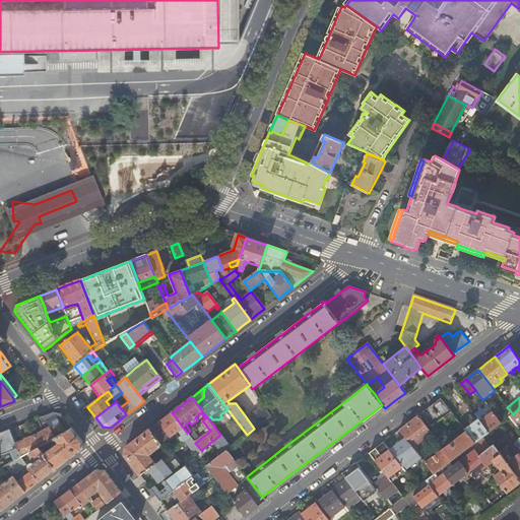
[(251,412),(260,424),(270,416),(262,404),(251,412)]
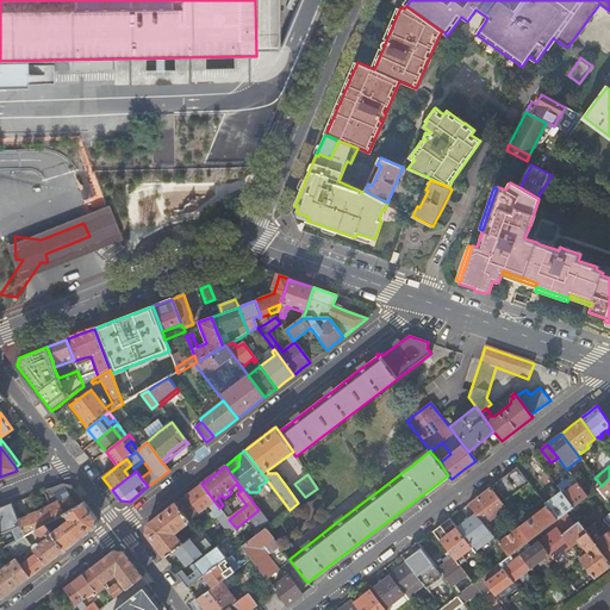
[(605,499),(609,496),(609,478),(602,486),(597,489),(605,499)]
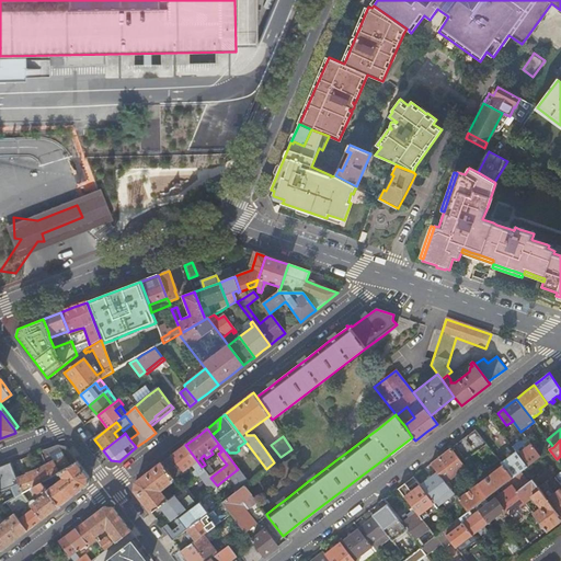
[(539,457),(540,457),(537,453),(527,441),(526,442),(528,446),(523,450),(517,455),(527,467),(539,457)]
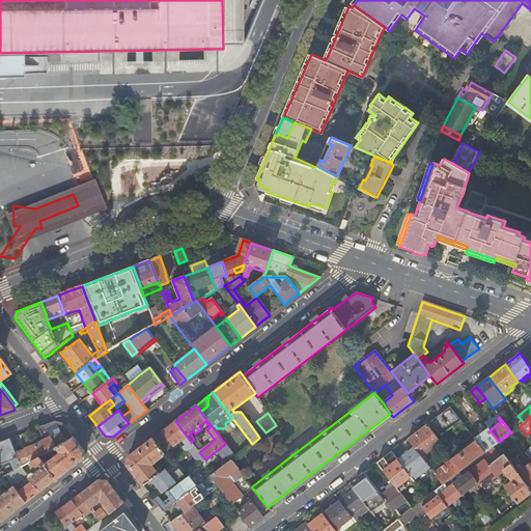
[(520,425),(524,423),(521,419),(508,428),(511,432),(520,425)]
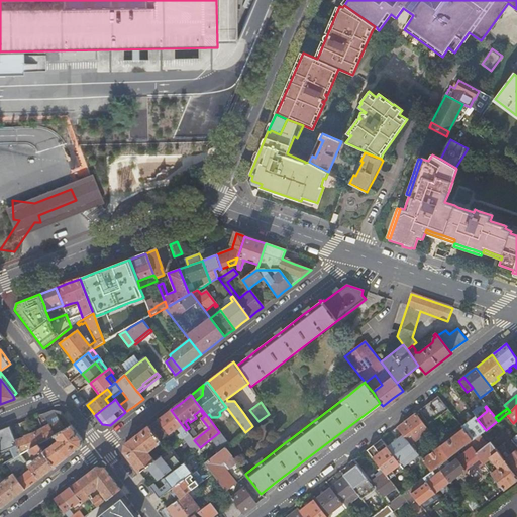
[(186,430),(171,410),(160,418),(148,427),(154,434),(163,428),(168,434),(177,428),(184,437),(186,436),(189,434),(186,430)]
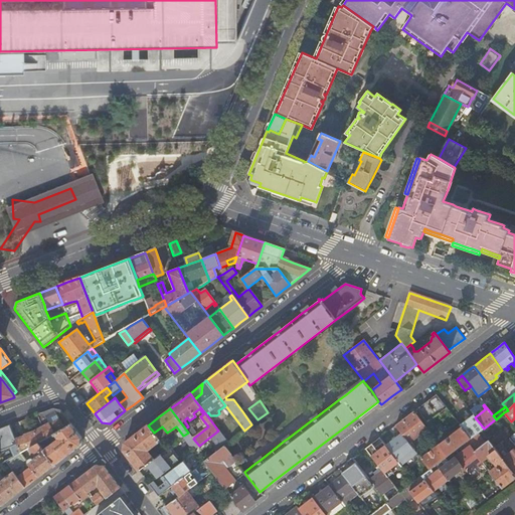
[(54,434),(70,424),(60,410),(51,409),(37,414),(42,427),(34,433),(24,436),(24,437),(15,440),(20,453),(30,448),(37,443),(43,440),(54,434)]
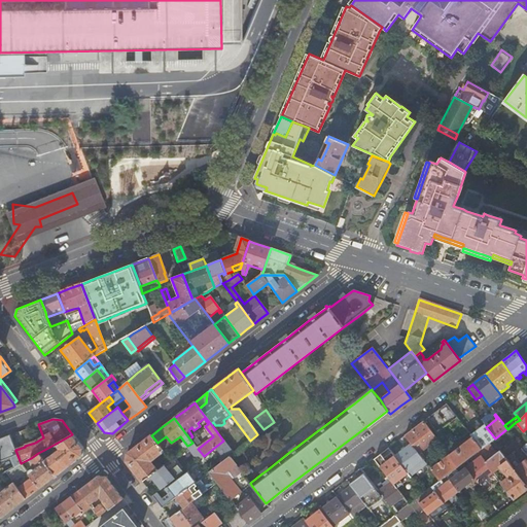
[(426,449),(437,440),(423,421),(414,428),(405,435),(419,454),(426,449)]
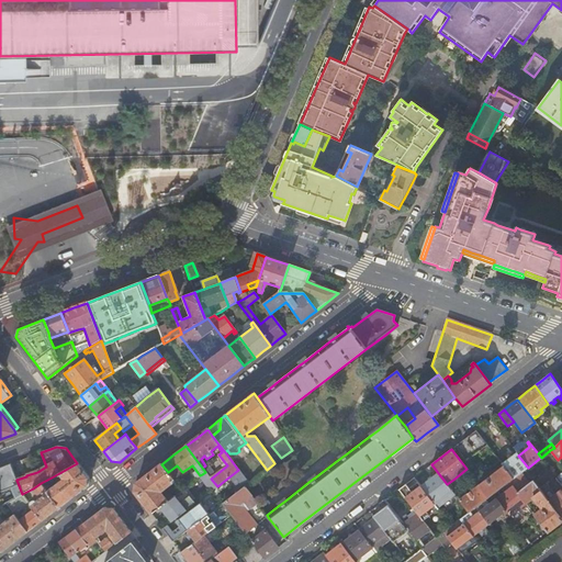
[(525,470),(528,468),(518,456),(517,452),(509,459),(502,464),(504,467),(513,479),(509,482),(513,486),(517,493),(524,487),(516,478),(525,471),(525,470)]
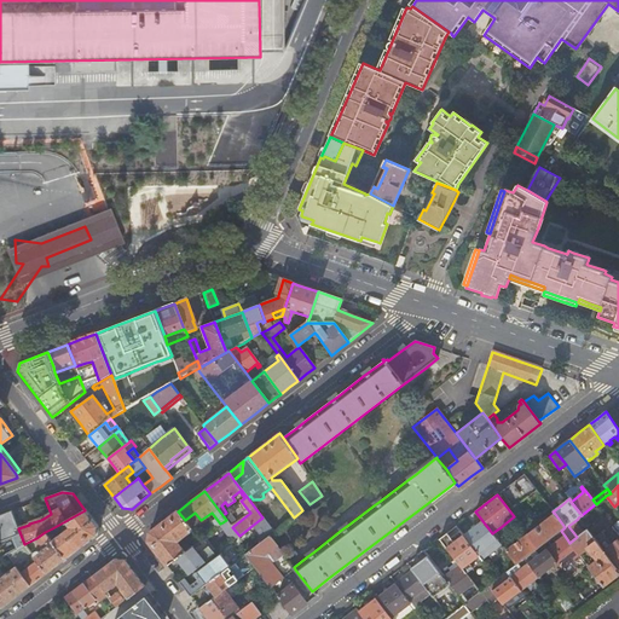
[(45,532),(65,559),(81,548),(96,536),(98,526),(85,510),(65,521),(69,527),(58,536),(52,528),(45,532)]
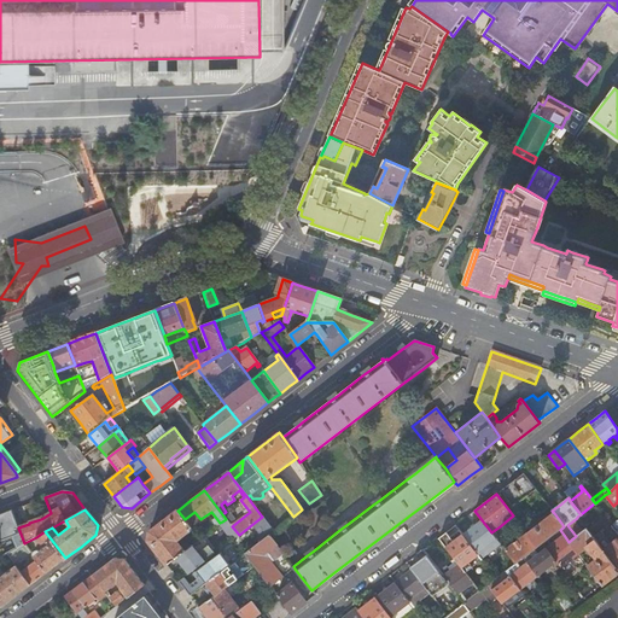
[(17,547),(24,543),(18,528),(11,511),(0,514),(0,541),(13,536),(17,547)]
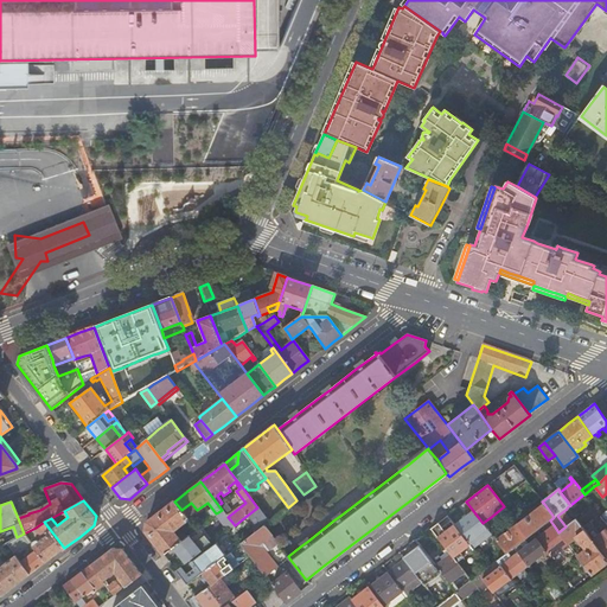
[(145,531),(164,555),(172,548),(173,547),(185,537),(181,534),(177,536),(173,532),(173,528),(178,528),(189,519),(181,510),(174,502),(160,512),(146,523),(145,531)]
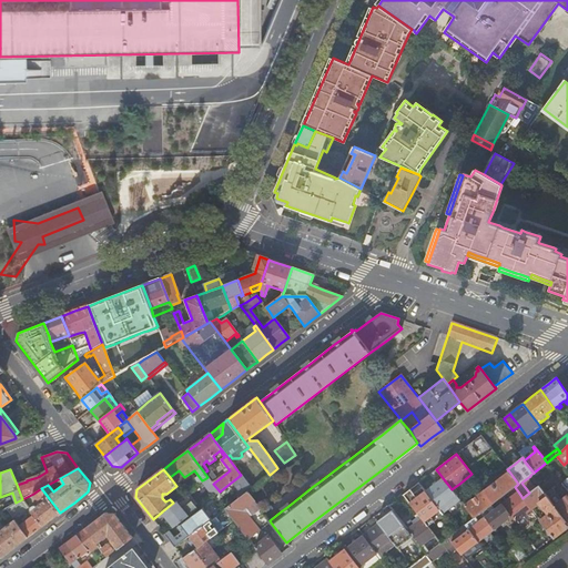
[(456,496),(452,489),(436,469),(433,473),(429,475),(436,484),(425,492),(439,509),(445,505),(450,513),(457,508),(452,500),(456,496)]
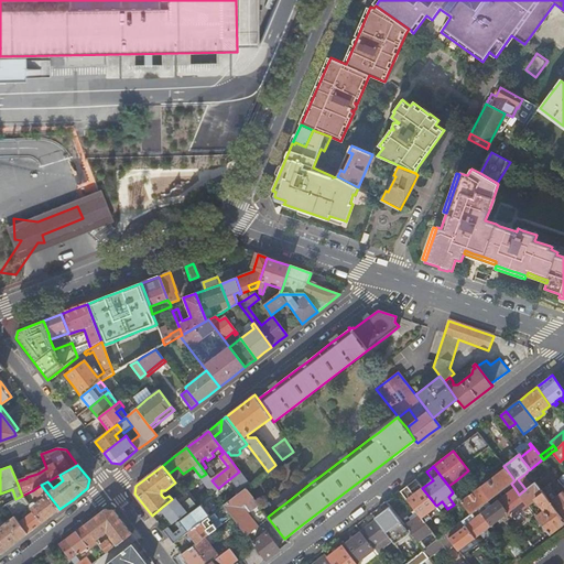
[(495,496),(511,484),(514,480),(506,468),(495,477),(480,487),(490,499),(492,498),(495,496)]
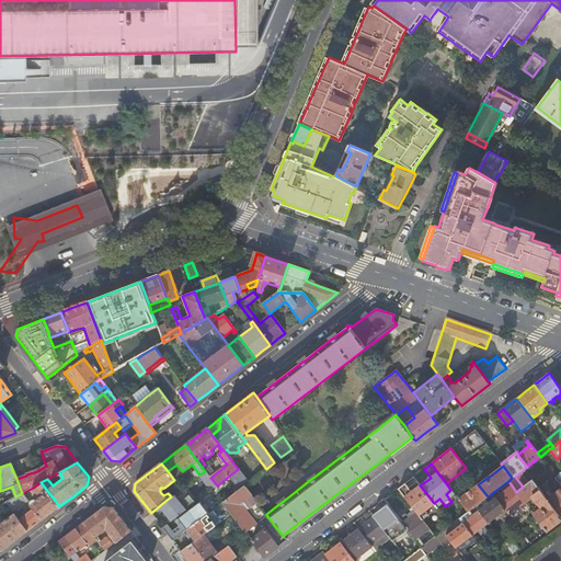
[(224,495),(227,499),(244,485),(249,482),(238,469),(228,477),(236,487),(224,495)]
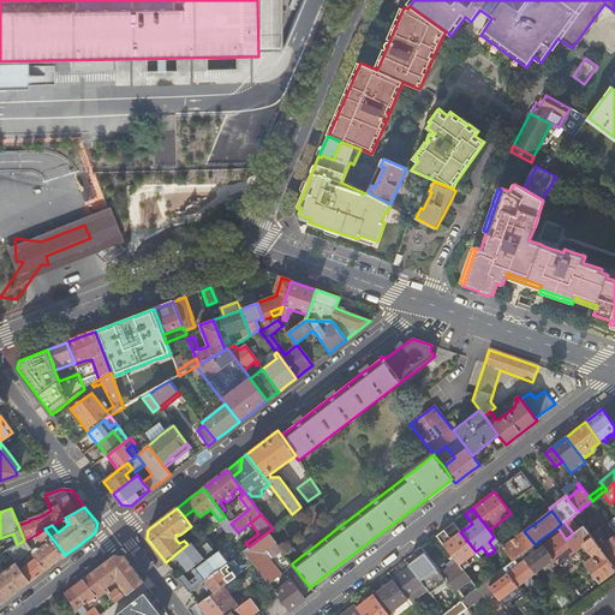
[(221,519),(233,535),(238,532),(231,524),(225,517),(221,519)]
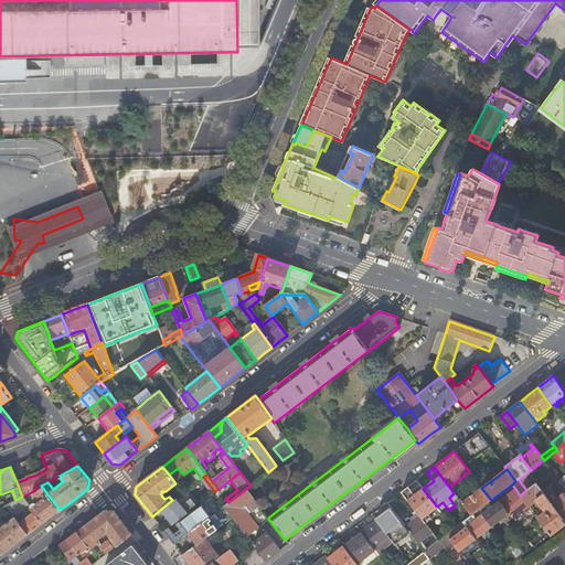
[(491,500),(481,488),(476,481),(471,484),(472,487),(476,492),(461,503),(471,515),(479,510),(486,504),(491,500)]
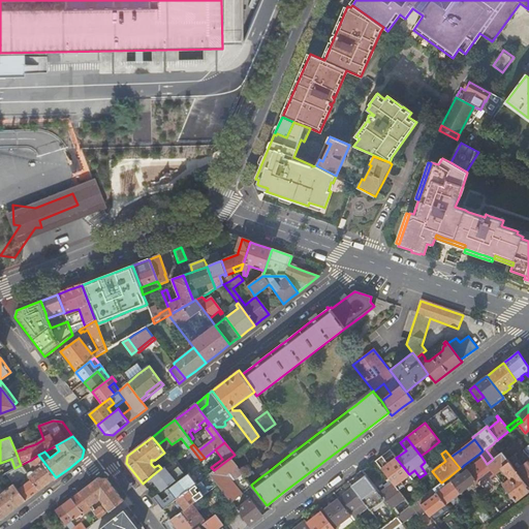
[(518,499),(528,490),(528,488),(516,471),(501,453),(493,459),(487,464),(495,474),(502,469),(506,475),(506,474),(510,479),(503,485),(516,501),(518,499)]
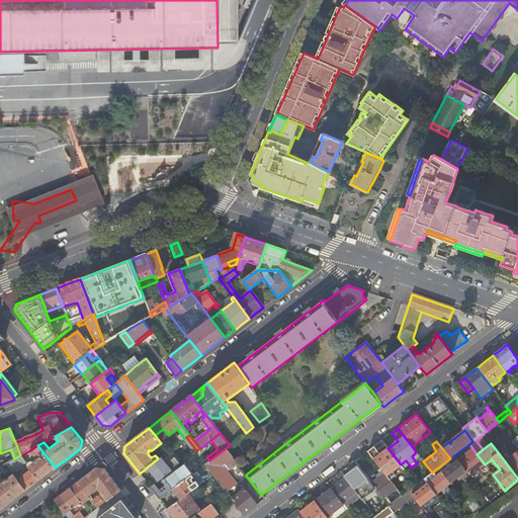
[(457,460),(472,448),(469,444),(454,455),(456,458),(457,460)]
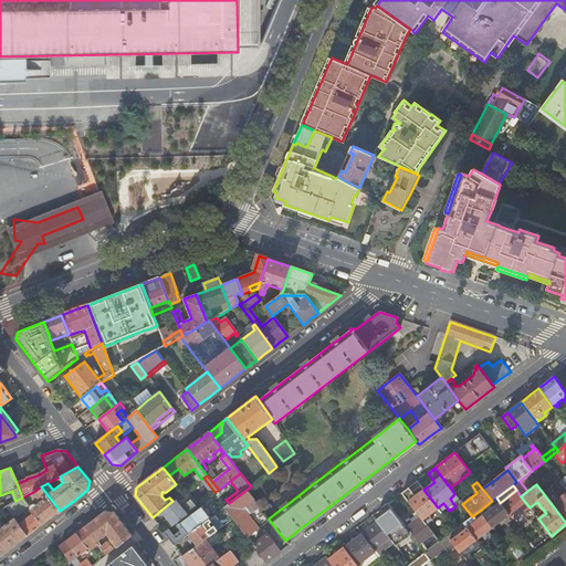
[(51,517),(60,511),(41,486),(33,492),(39,500),(40,503),(38,504),(37,504),(35,504),(34,504),(33,504),(31,505),(30,506),(30,507),(30,509),(33,513),(43,524),(51,517)]
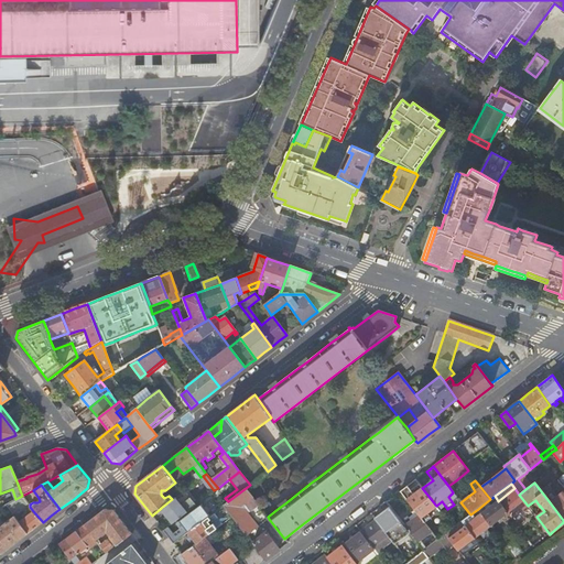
[(440,511),(436,506),(422,488),(421,490),(416,486),(413,488),(410,491),(413,496),(408,500),(415,510),(419,514),(424,522),(440,511)]
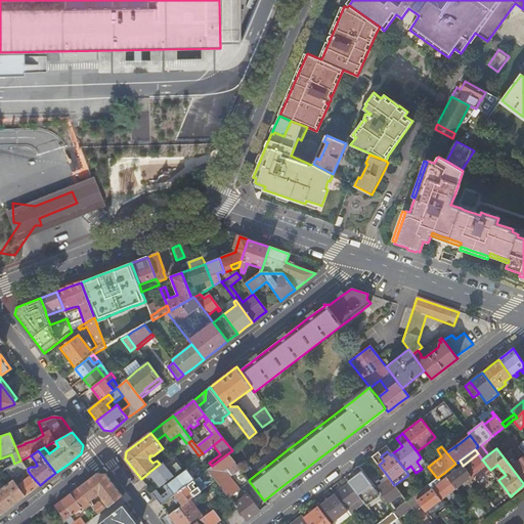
[(216,480),(228,497),(229,497),(250,482),(249,480),(228,453),(212,466),(208,469),(216,480)]
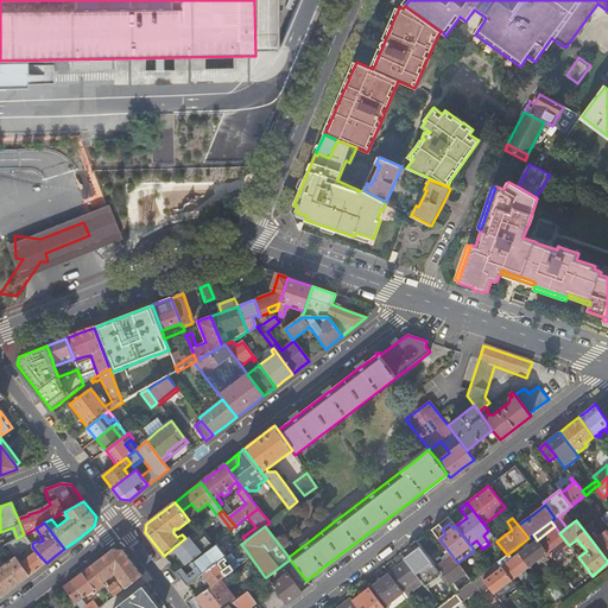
[(569,545),(559,533),(555,526),(537,540),(548,553),(551,558),(559,552),(569,545)]
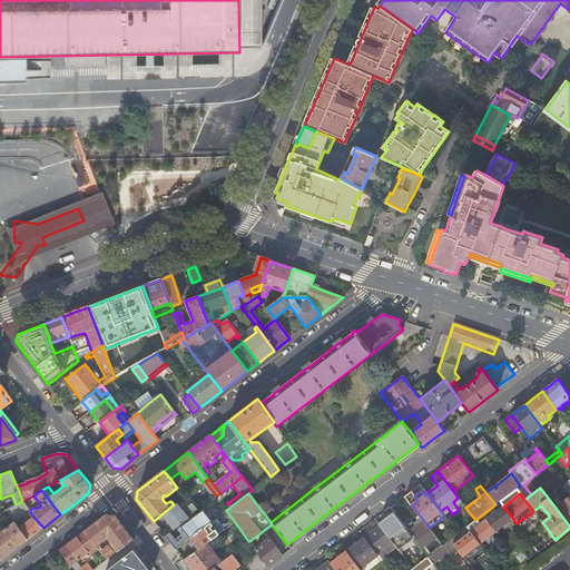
[(175,528),(198,509),(187,494),(184,497),(177,503),(174,504),(163,513),(169,520),(175,528)]
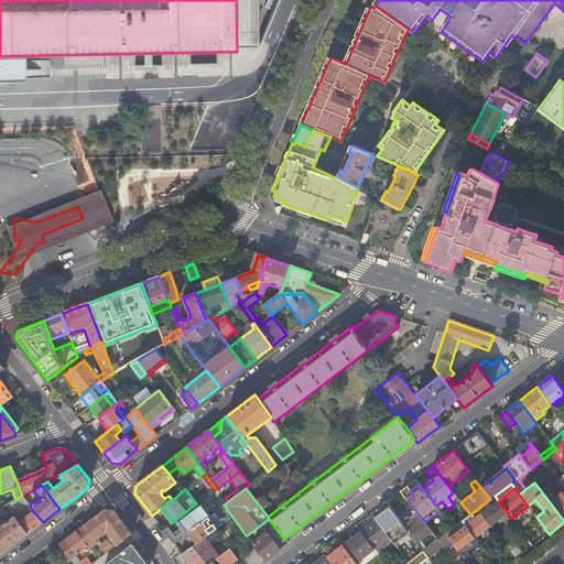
[(563,490),(550,502),(563,520),(563,490)]
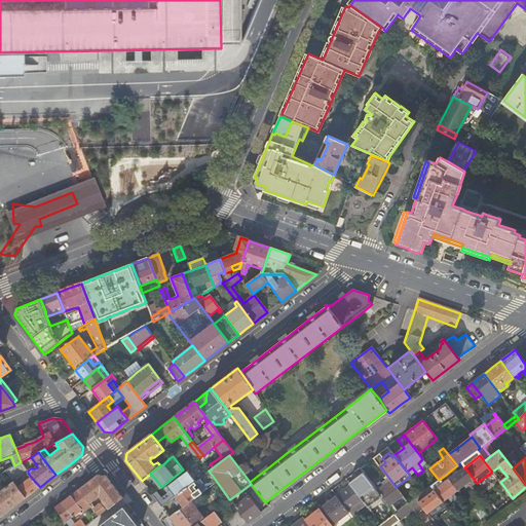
[(11,479),(20,474),(26,470),(21,462),(14,465),(5,472),(11,479)]
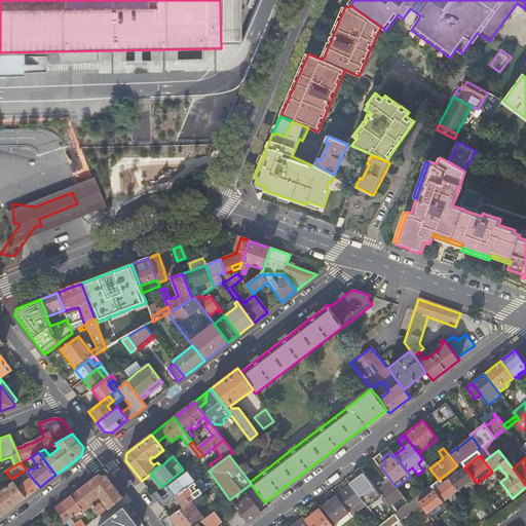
[(407,501),(396,487),(390,480),(383,486),(379,488),(371,478),(375,476),(366,464),(363,466),(361,468),(365,475),(376,489),(379,493),(395,514),(398,511),(392,504),(400,498),(404,503),(407,501)]
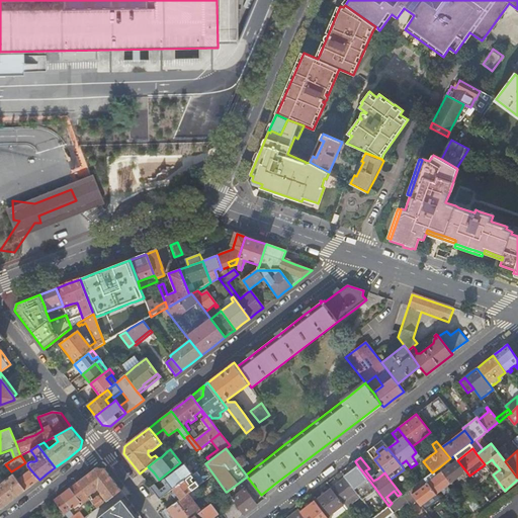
[(466,471),(457,460),(449,466),(445,462),(439,467),(442,471),(451,484),(458,478),(466,471)]
